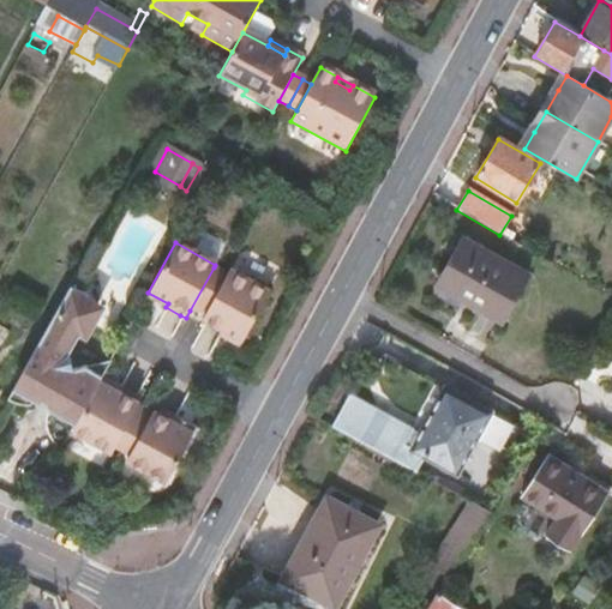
[(460,242),(435,289),(466,307),(502,326),(528,278),(460,242)]
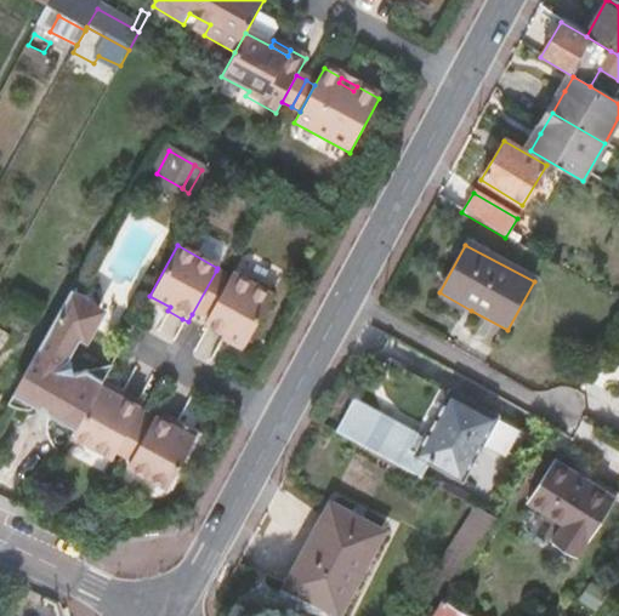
[(228,278),(216,271),(192,314),(205,321),(228,278)]
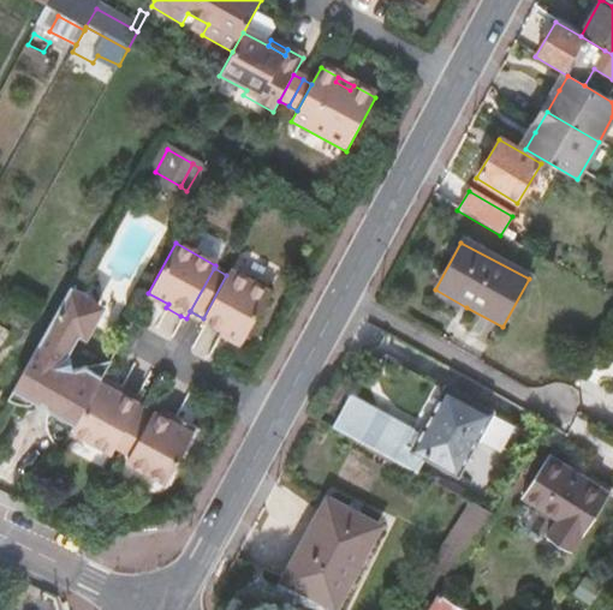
[(228,273),(226,275),(203,318),(198,326),(204,329),(218,336),(220,333),(240,344),(268,294),(228,273)]
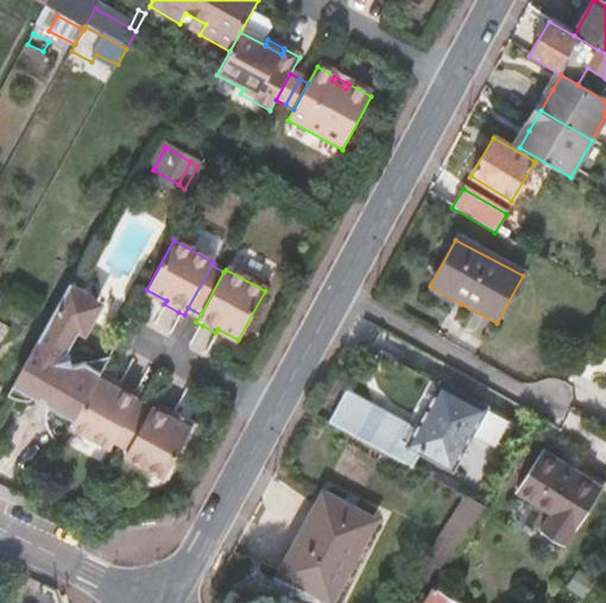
[(71,284),(6,399),(12,401),(18,404),(24,404),(29,404),(30,402),(32,399),(40,395),(50,400),(48,406),(45,412),(44,418),(44,421),(76,365),(71,366),(67,353),(77,336),(88,331),(92,325),(93,319),(93,313),(92,308),(90,302),(88,297),(83,292),(83,291),(80,287),(77,286),(71,284)]
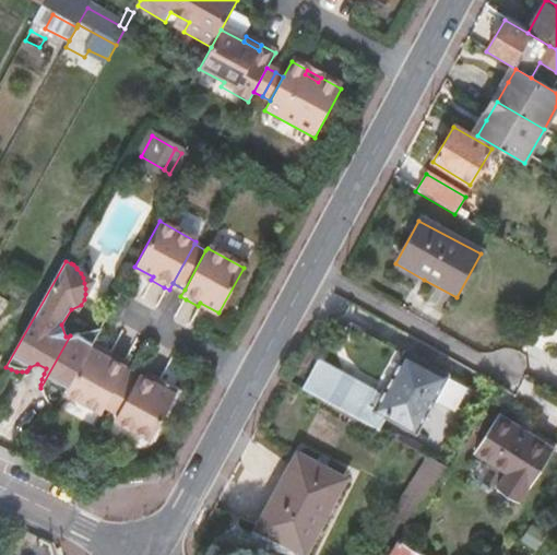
[(153,276),(134,267),(131,271),(151,282),(151,280),(153,276)]
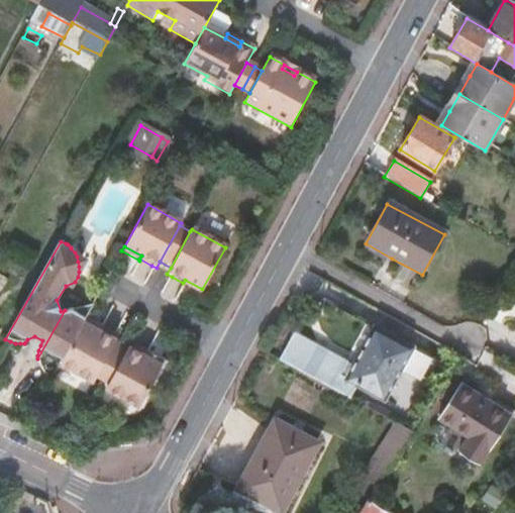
[(0,296),(1,297),(8,284),(0,279),(0,296)]
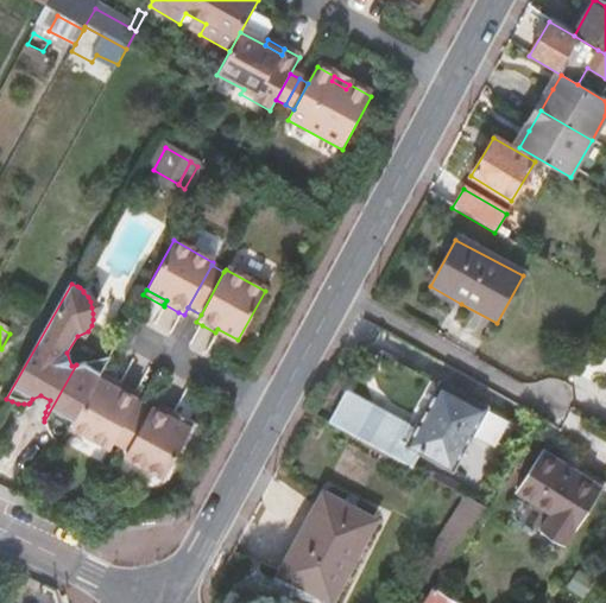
[(235,344),(238,340),(218,329),(215,332),(214,334),(235,344)]
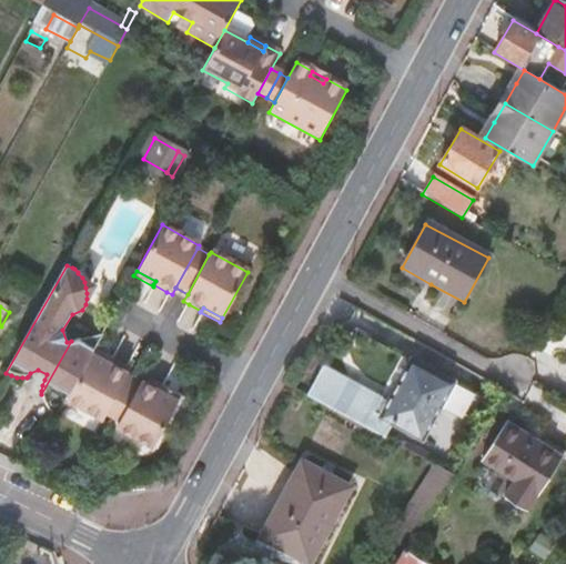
[(101,334),(77,340),(92,349),(101,334)]
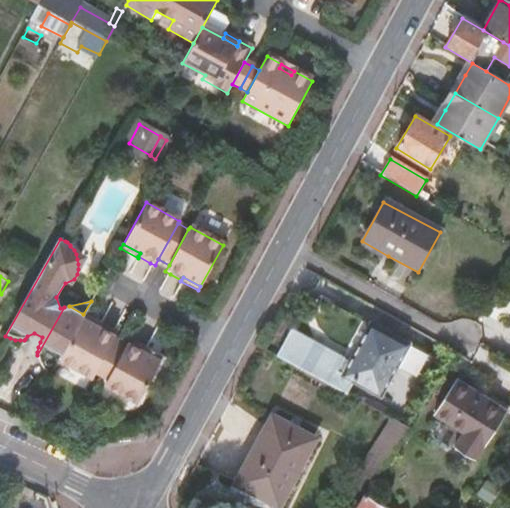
[(69,306),(64,307),(37,355),(37,356),(38,360),(39,363),(39,365),(43,371),(44,371),(47,374),(49,375),(57,361),(80,320),(83,315),(83,314),(69,306)]
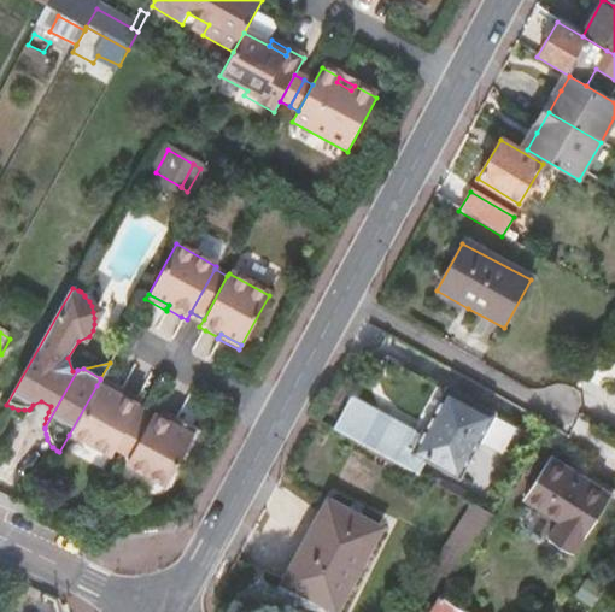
[(119,390),(100,380),(97,386),(116,396),(118,393),(119,390)]
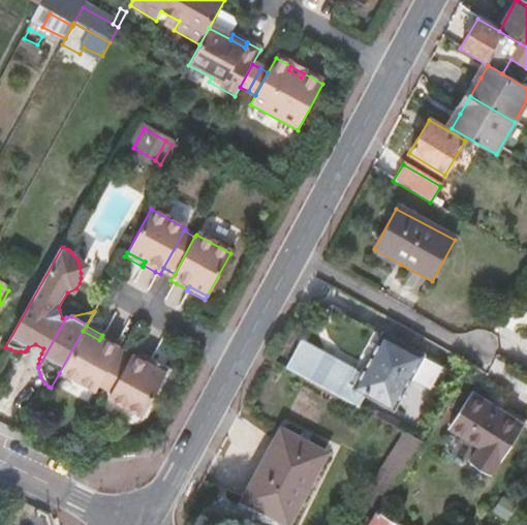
[(83,331),(59,373),(94,392),(95,389),(116,352),(119,346),(101,337),(99,340),(83,331)]
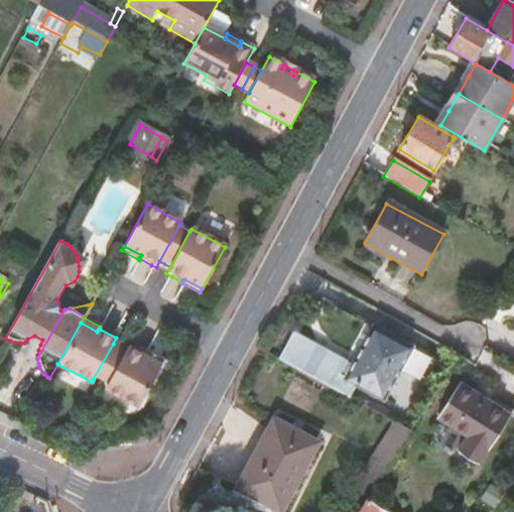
[(294,332),(280,359),(352,398),(356,392),(360,385),(411,412),(439,362),(376,327),(355,365),(294,332)]
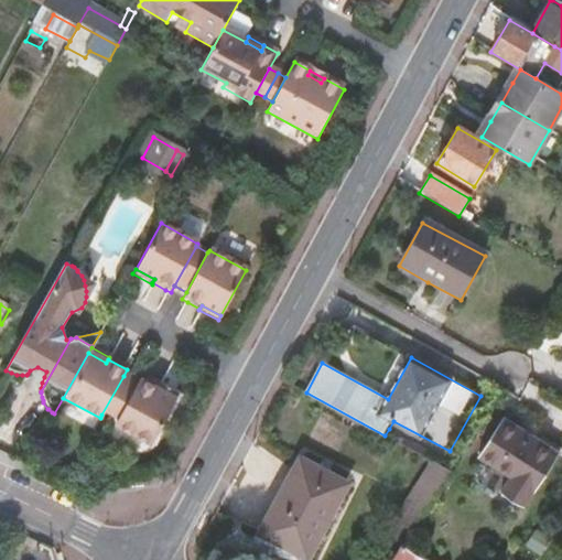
[(123,376),(101,415),(116,422),(137,383),(123,376)]
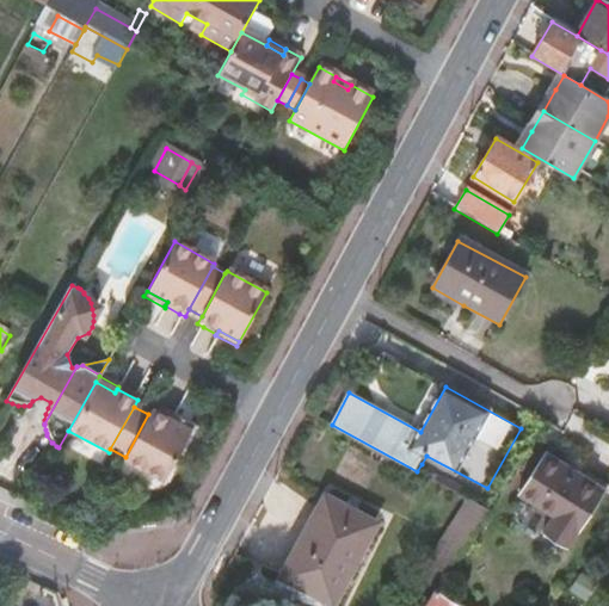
[(148,414),(125,457),(123,461),(162,482),(189,433),(170,422),(172,419),(152,407),(148,414)]
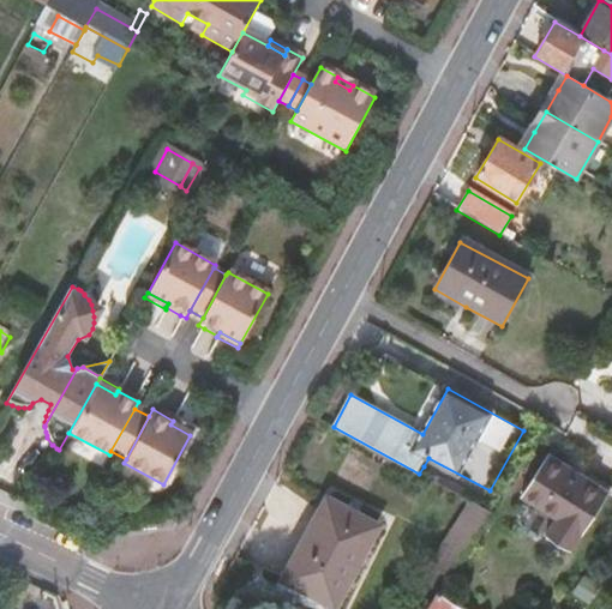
[(171,424),(190,435),(193,429),(174,418),(173,421),(171,424)]
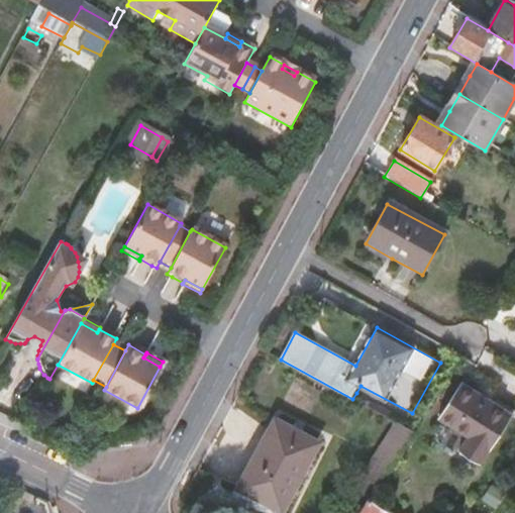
[(462,383),(439,418),(469,438),(460,451),(481,466),(513,417),(462,383)]
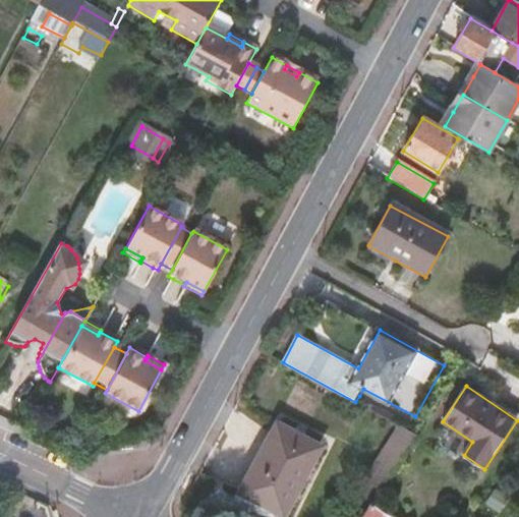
[(396,416),(359,396),(355,402),(393,423),(396,416)]
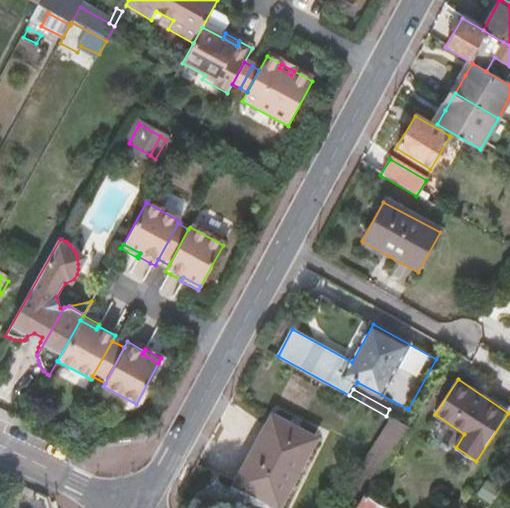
[(265,428),(235,484),(278,507),(281,507),(310,452),(307,450),(315,437),(276,416),(268,430),(265,428)]
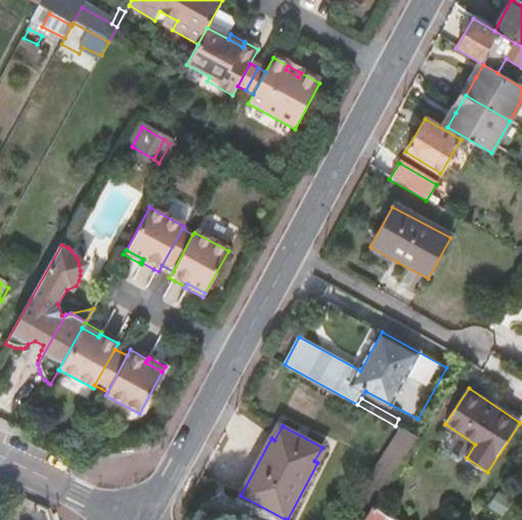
[(418,437),(400,428),(365,483),(381,493),(418,437)]
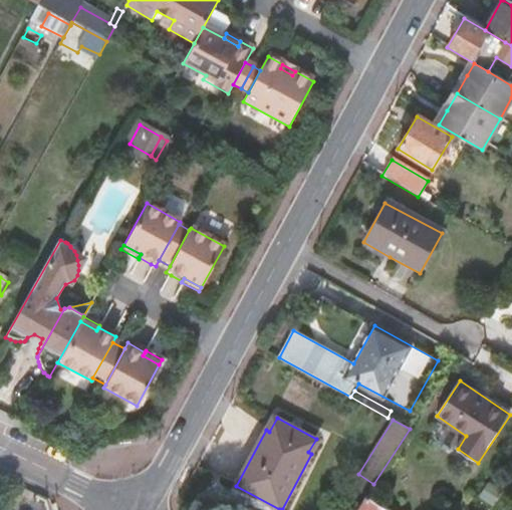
[(480,499),(493,507),(501,494),(488,486),(480,499)]
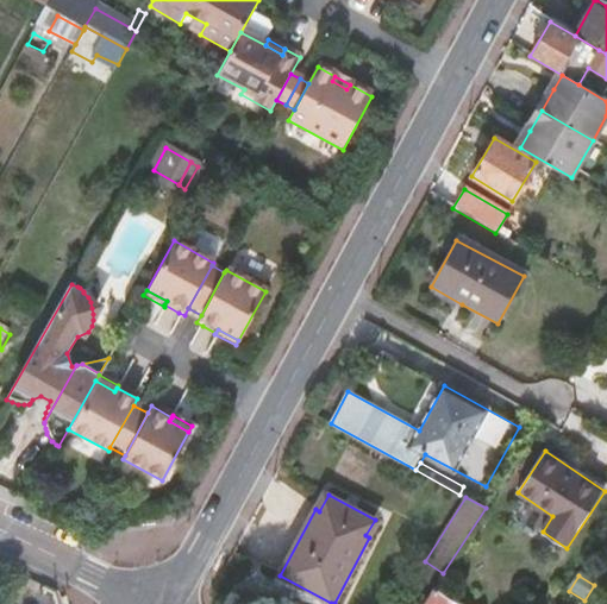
[(457,603),(433,589),(423,603),(457,603)]
